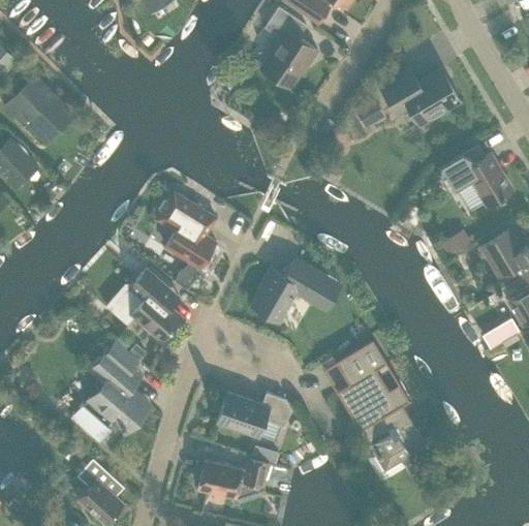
[(331,0),(345,9),(351,0),(281,0),(282,0),(317,24),(329,6),(328,5),(331,0)]
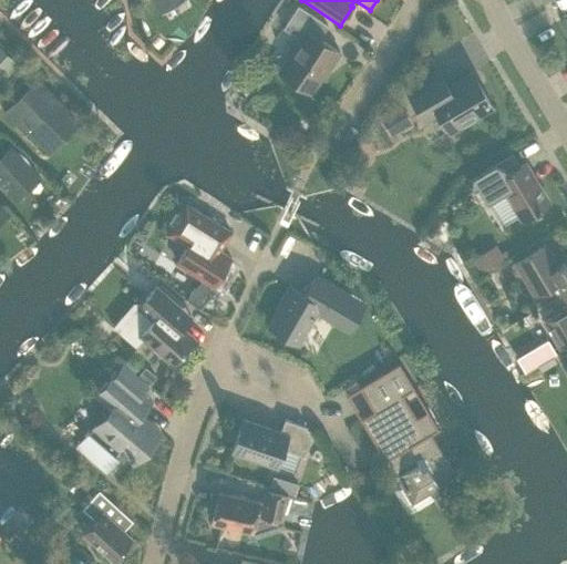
[(329,72),(340,55),(319,41),(328,28),(298,9),(284,30),(301,42),(281,72),(311,92),(326,70),(329,72)]
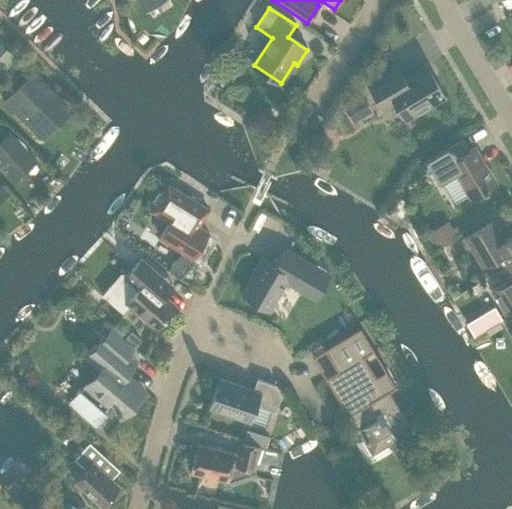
[(0,69),(12,57),(0,44),(0,69)]
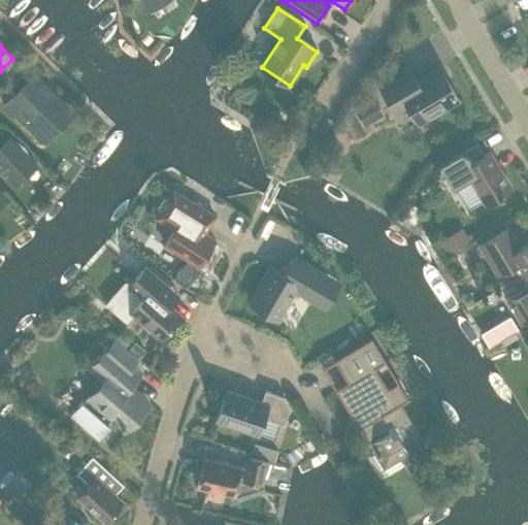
[(418,125),(458,101),(439,71),(418,84),(408,70),(378,88),(395,116),(407,108),(418,125)]
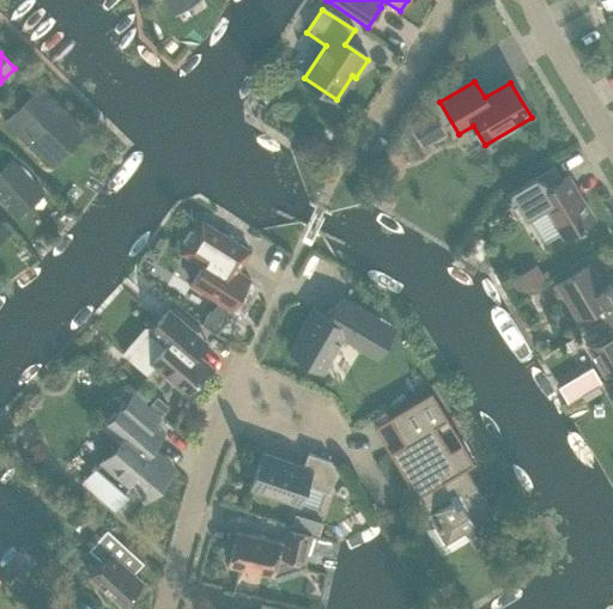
[(61,144),(76,131),(46,99),(38,105),(30,98),(5,123),(16,135),(20,131),(41,151),(55,136),(61,144)]
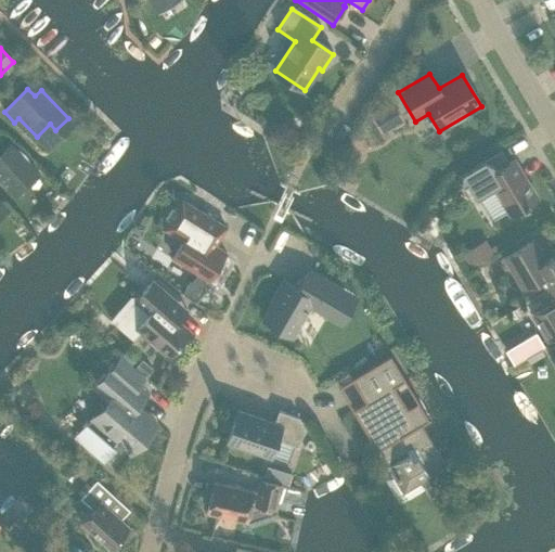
[(13,189),(30,174),(9,150),(0,157),(0,172),(0,174),(13,189)]
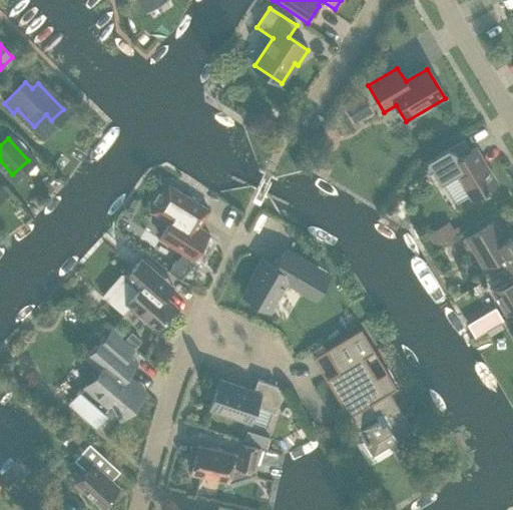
[(470,200),(496,184),(475,149),(454,162),(446,150),(426,162),(440,184),(455,175),(470,200)]
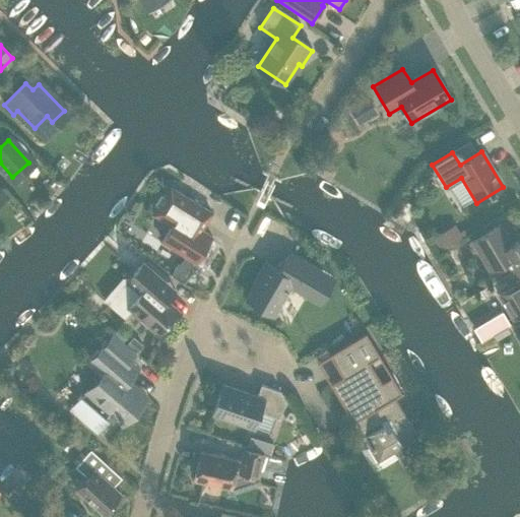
[(158,213),(159,220),(172,228),(163,243),(196,264),(212,239),(201,232),(212,214),(177,193),(170,195),(166,199),(160,207),(158,213)]
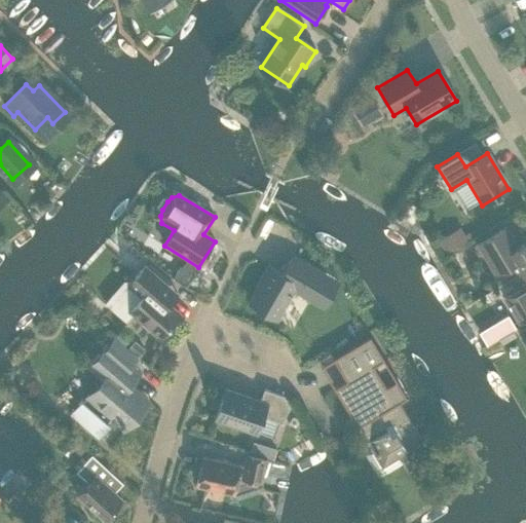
[(452,249),(468,235),(457,222),(442,235),(452,249)]
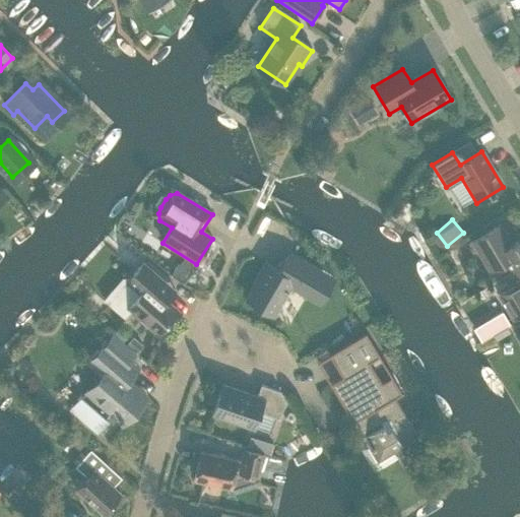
[(510,275),(519,269),(519,241),(512,247),(500,227),(471,243),(490,272),(503,264),(510,275)]
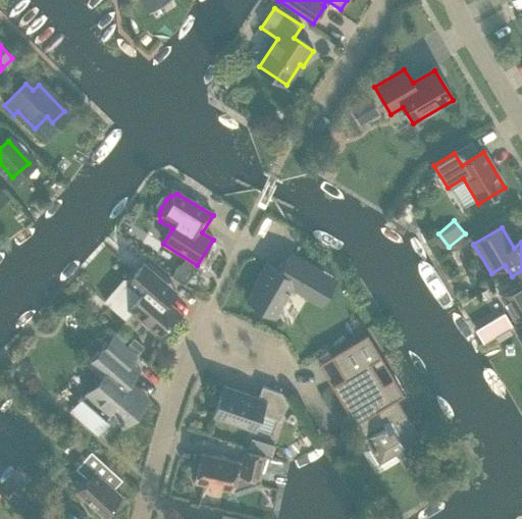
[(308,300),(323,273),(292,255),(280,273),(266,265),(257,281),(259,282),(247,303),(274,319),(292,291),(308,300)]
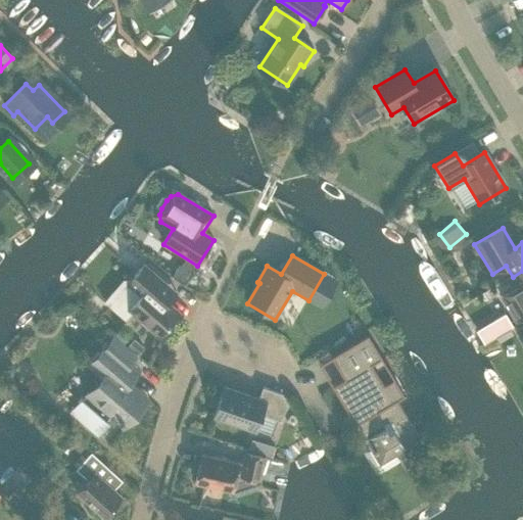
[(133,280),(123,280),(103,303),(125,322),(132,314),(159,337),(179,315),(158,296),(168,286),(144,267),(133,280)]
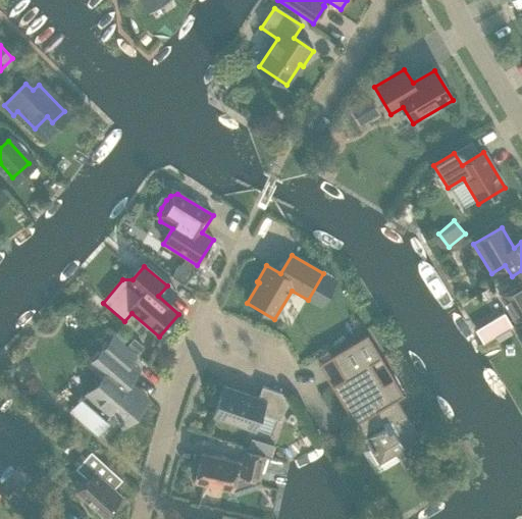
[(521,270),(512,276),(518,288),(502,299),(513,318),(521,312),(521,270)]
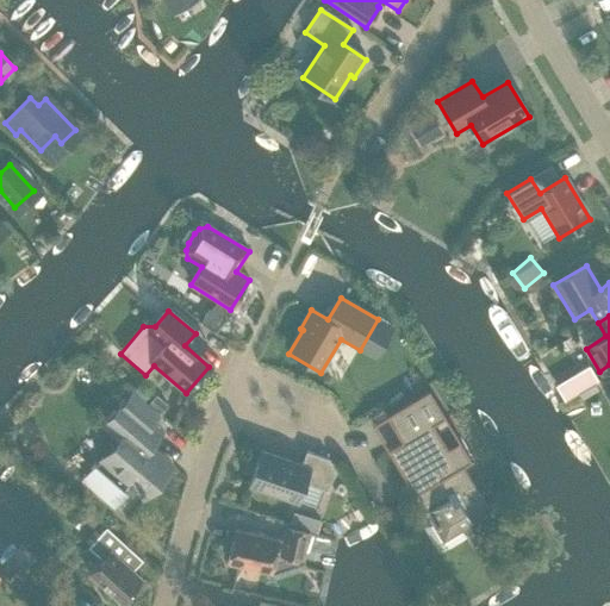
[(549,360),(571,394),(599,376),(578,342),(549,360)]
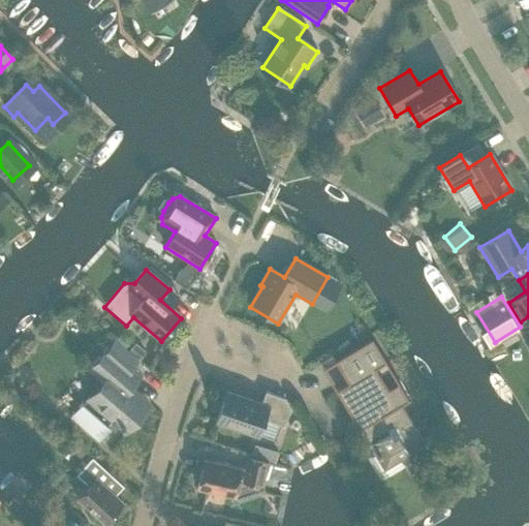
[(425,445),(401,405),(409,401),(370,336),(335,357),(348,379),(336,388),(365,436),(376,455),(367,461),(381,484),(405,470),(399,460),(425,445)]
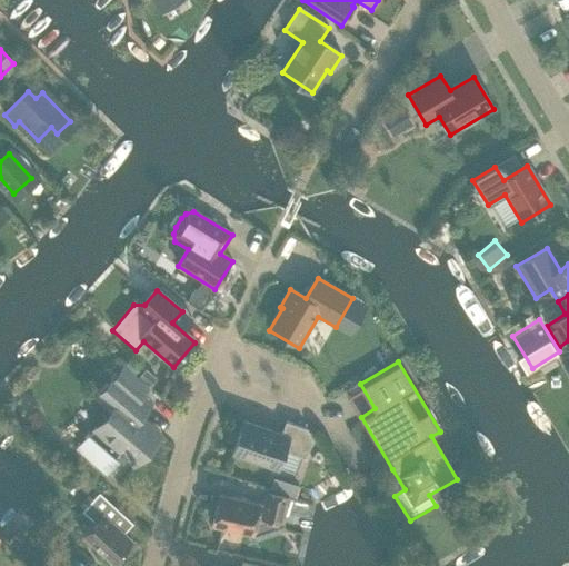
[(95,430),(96,430),(90,437),(88,436),(76,450),(107,476),(119,462),(117,459),(122,454),(132,463),(158,434),(136,415),(147,401),(142,397),(149,390),(122,367),(96,398),(111,411),(95,430)]
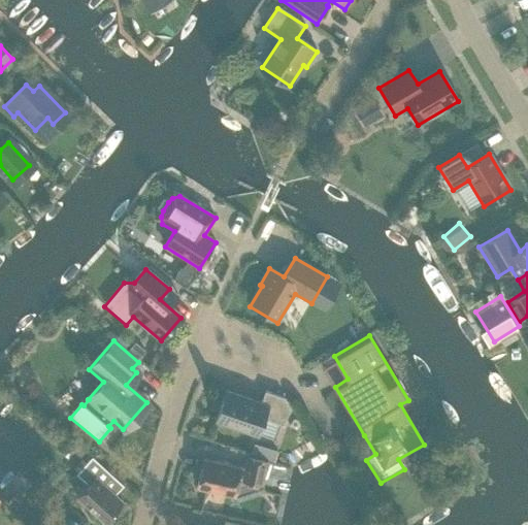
[(284,427),(290,411),(285,399),(265,393),(261,405),(226,393),(217,422),(258,436),(264,420),(284,427)]
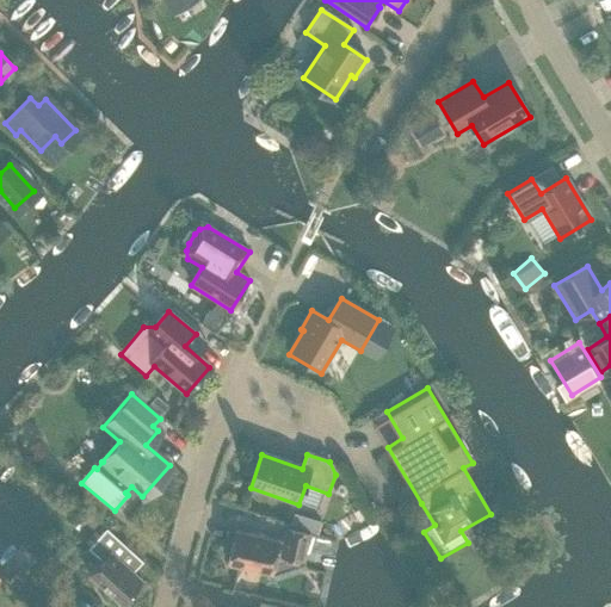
[(271,576),(273,565),(288,561),(303,564),(309,534),(285,530),(283,544),(235,533),(228,565),(271,576)]
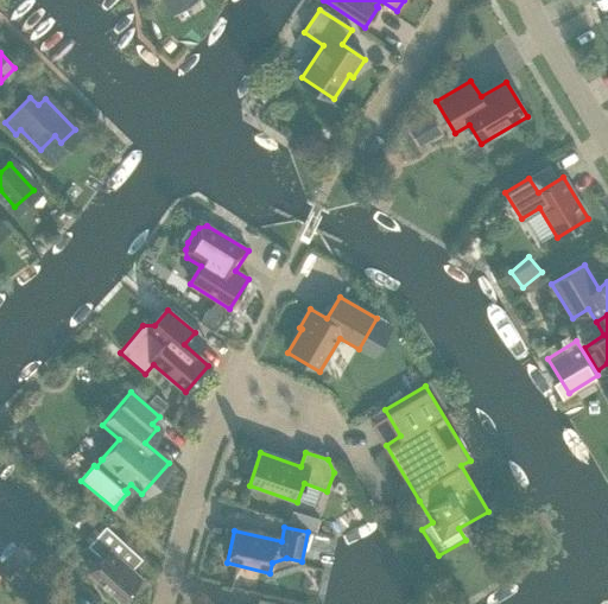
[(120,603),(141,579),(118,558),(127,547),(106,528),(88,547),(102,560),(89,574),(120,603)]
